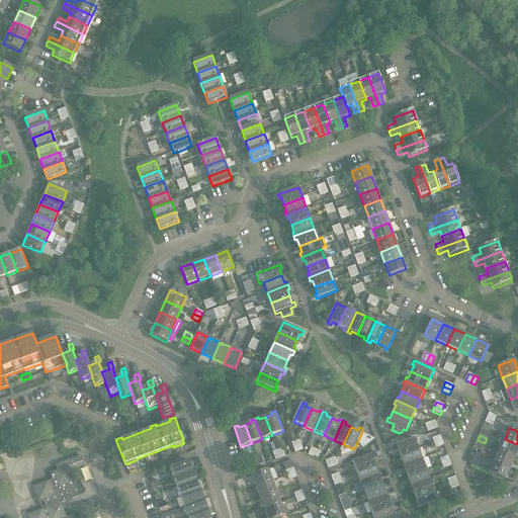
[(397,449),(400,456),(418,449),(415,439),(394,446),(395,450),(397,449)]
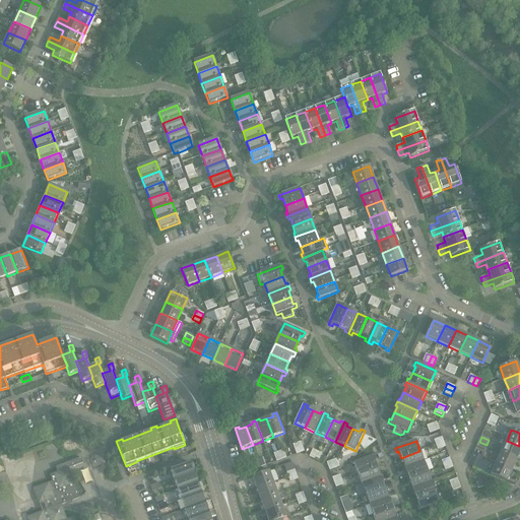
[(517,459),(519,452),(519,446),(507,441),(501,452),(517,459)]
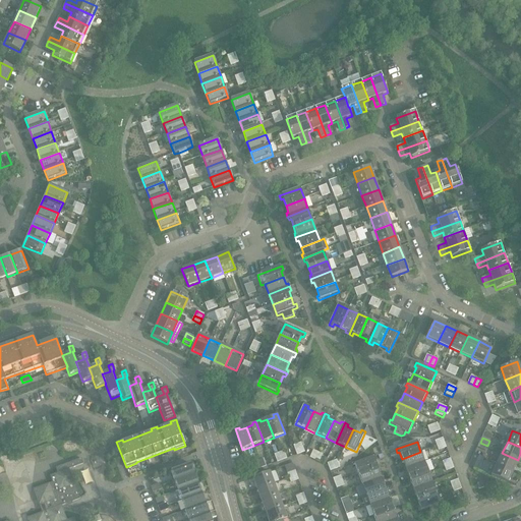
[(480,443),(477,447),(485,451),(487,446),(480,443)]
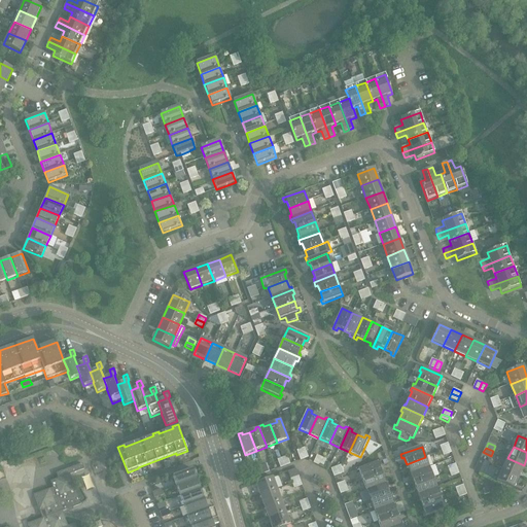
[(429,467),(425,457),(407,464),(409,470),(407,471),(408,475),(429,467)]
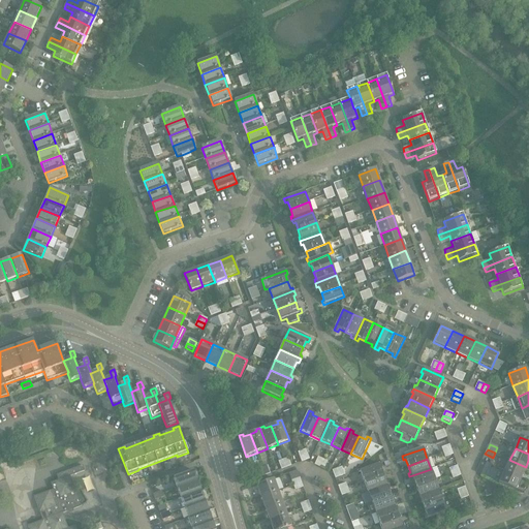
[(505,471),(521,478),(526,467),(509,460),(505,471)]
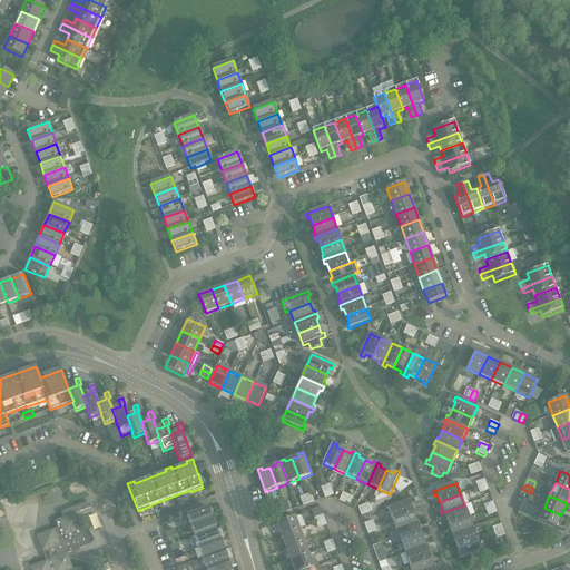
[(520,497),(513,509),(522,513),(528,500),(520,497)]
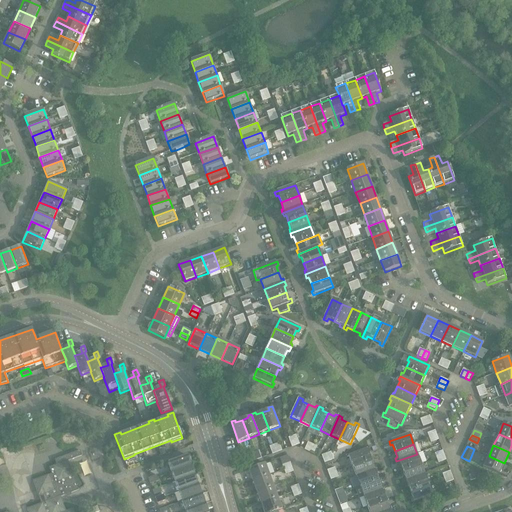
[(349,456),(353,466),(371,459),(369,453),(371,452),(369,449),(349,456)]
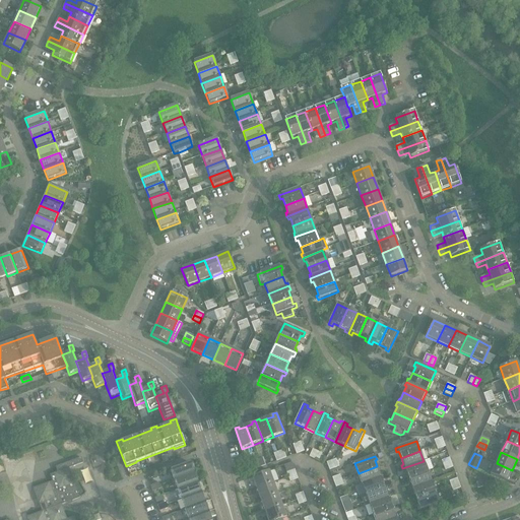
[(74,519),(74,517),(67,519),(62,506),(80,499),(69,469),(83,463),(81,458),(55,467),(57,472),(50,475),(53,481),(34,489),(42,512),(27,517),(27,519),(74,519)]
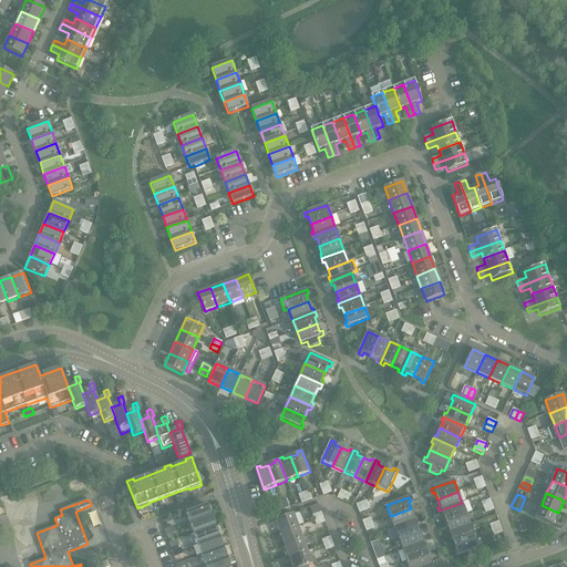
[(466,514),(462,503),(439,511),(441,515),(443,514),(445,522),(466,514)]
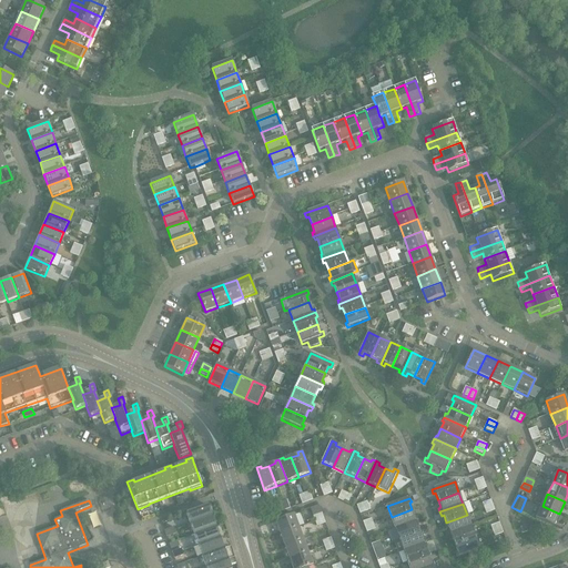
[(186,514),(190,525),(212,516),(208,505),(186,514)]
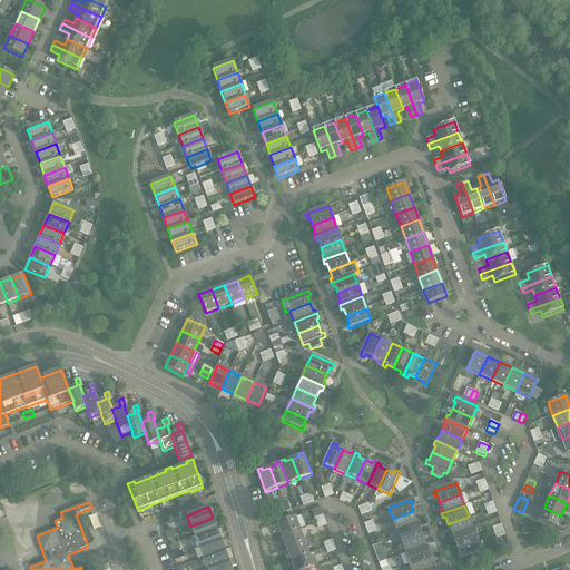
[(556,529),(561,516),(544,508),(538,520),(556,529)]
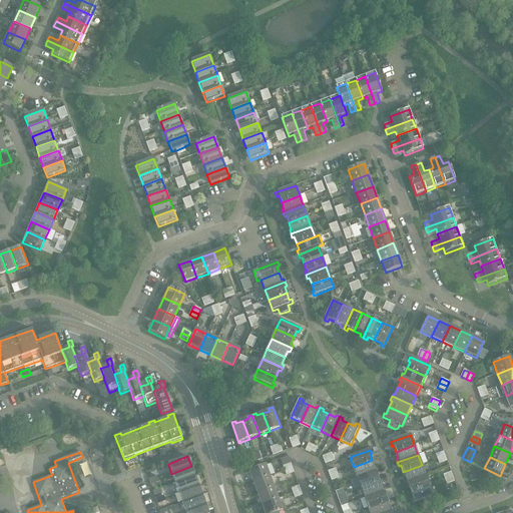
[(374,467),(372,460),(354,467),(357,478),(378,470),(376,467),(374,467)]
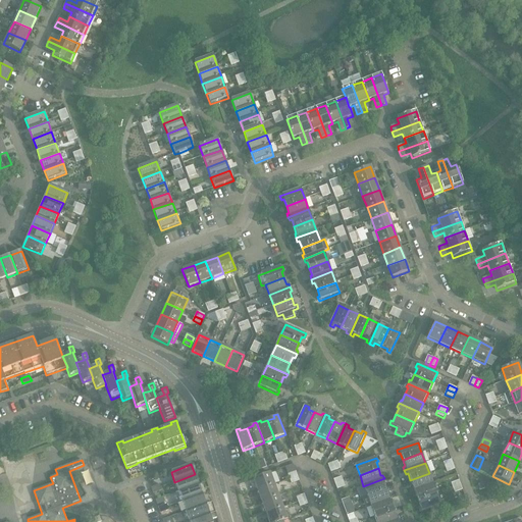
[(254,479),(258,490),(274,484),(270,473),(254,479)]
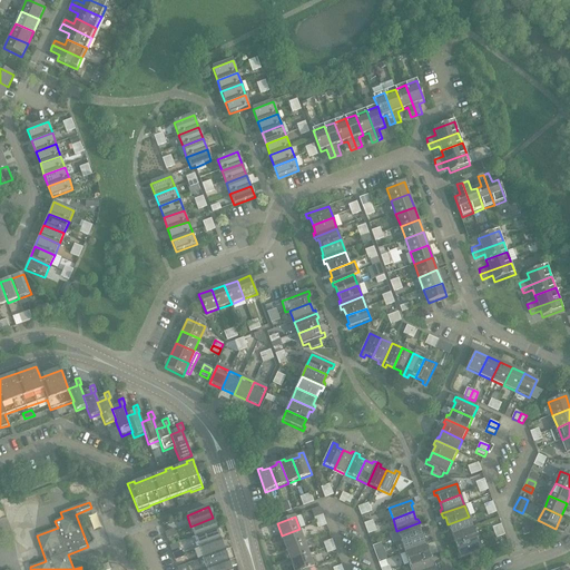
[(473,528),(469,517),(448,524),(451,532),(449,532),(450,537),(473,528)]
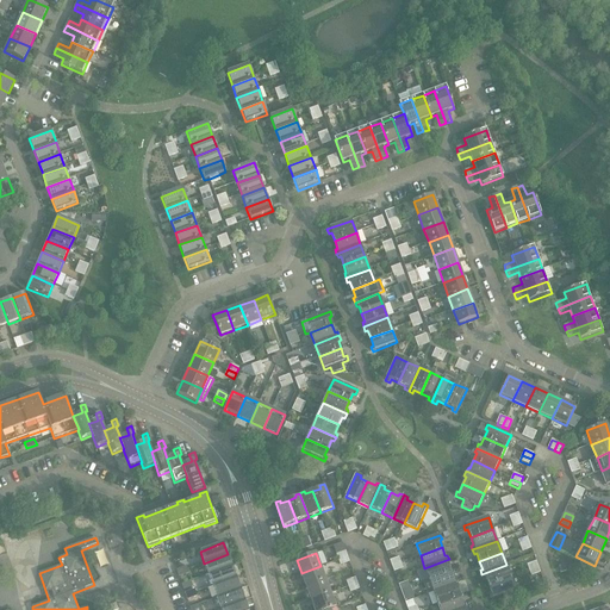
[(231,566),(228,554),(204,564),(209,574),(231,566)]
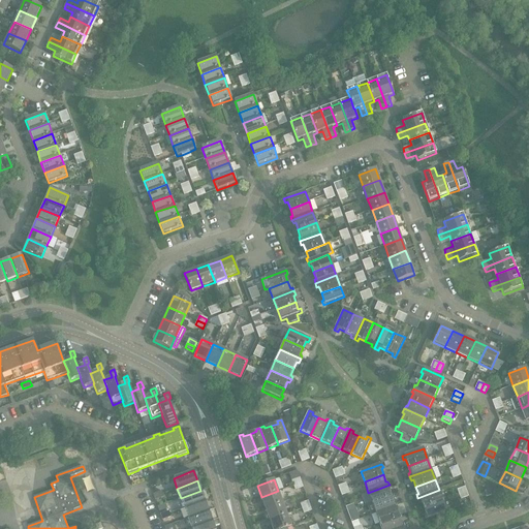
[(368,493),(372,503),(391,496),(389,489),(391,489),(390,485),(368,493)]
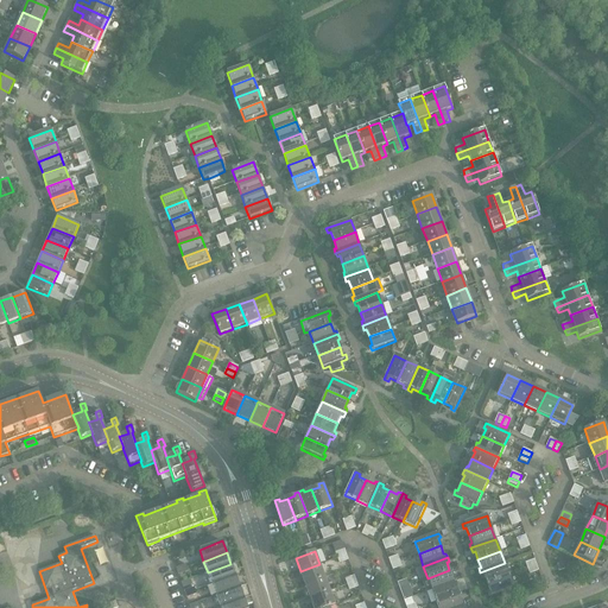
[(510,575),(505,563),(480,572),(481,576),(485,576),(487,583),(510,575)]
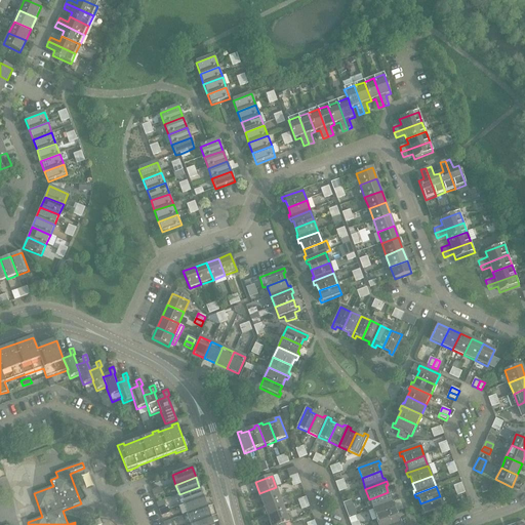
[(179,494),(183,505),(203,497),(199,487),(179,494)]
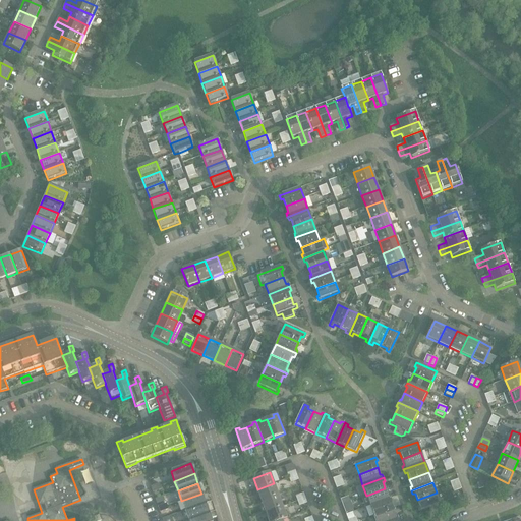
[(279,495),(274,483),(257,489),(262,501),(279,495)]
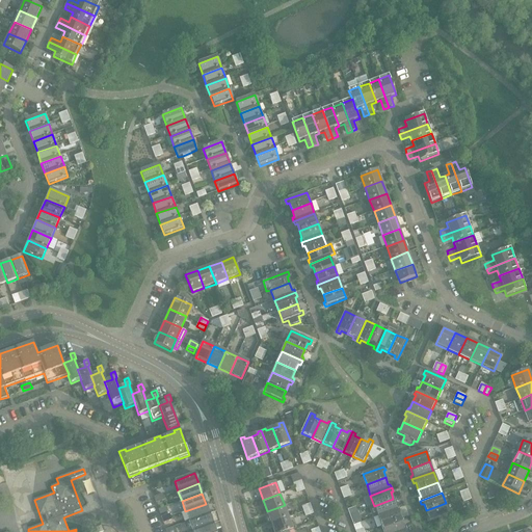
[(374,506),(369,508),(373,517),(378,516),(399,508),(398,505),(396,506),(393,499),(374,506)]
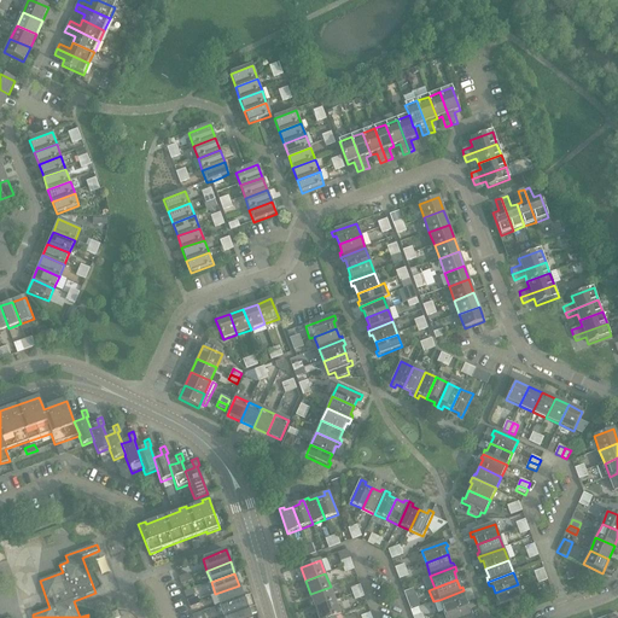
[(522,598),(518,584),(495,593),(497,601),(495,601),(497,607),(522,598)]
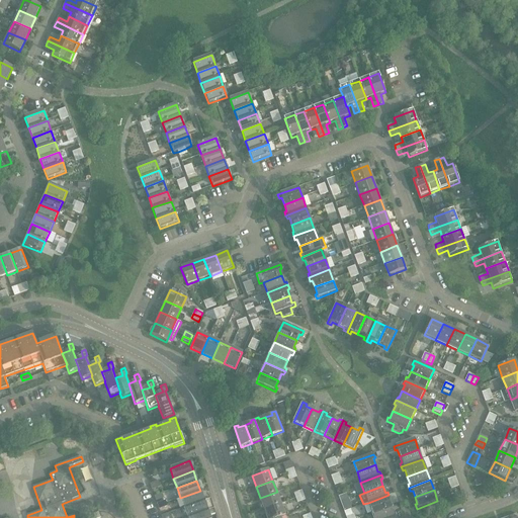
[(203,500),(200,491),(180,498),(184,507),(203,500)]
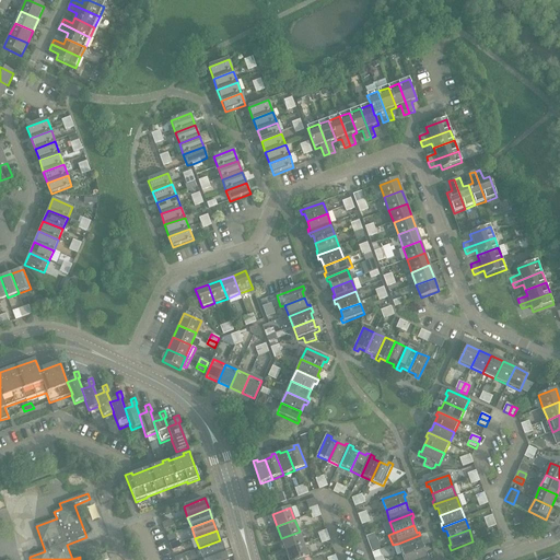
[(304,545),(300,532),(281,538),(286,551),(304,545)]
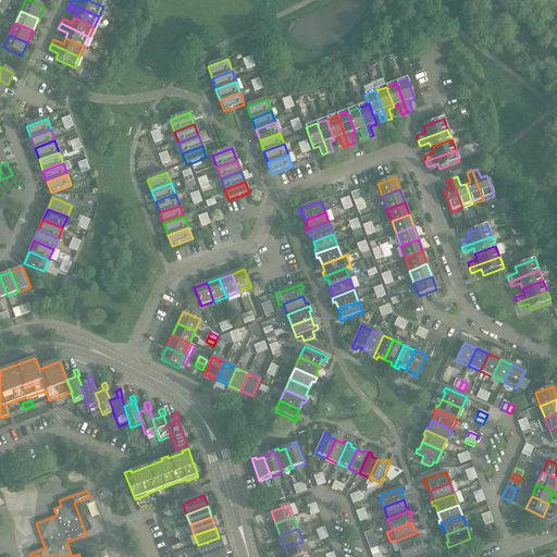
[(396,541),(400,552),(420,544),(417,537),(419,536),(418,532),(396,541)]
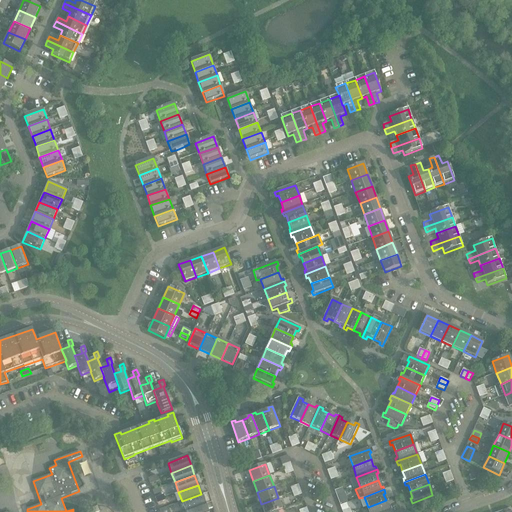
[(344,493),(337,495),(340,505),(348,503),(344,493)]
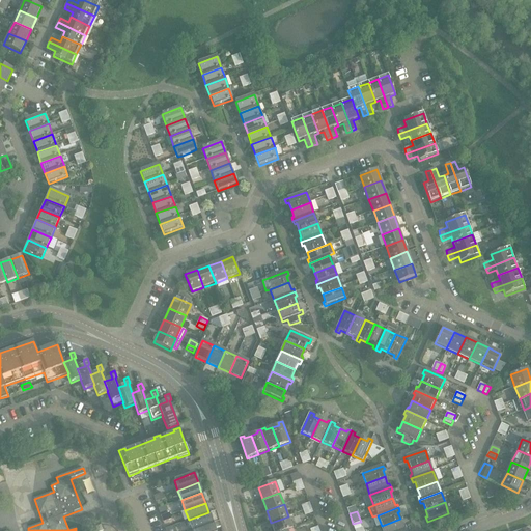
[(189,520),(193,530),(213,523),(208,512),(189,520)]
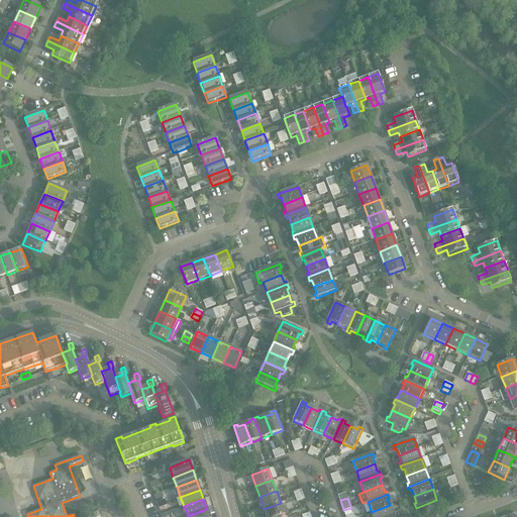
[(264,509),(267,516),(277,516),(280,516),(285,514),(281,503),(264,509)]
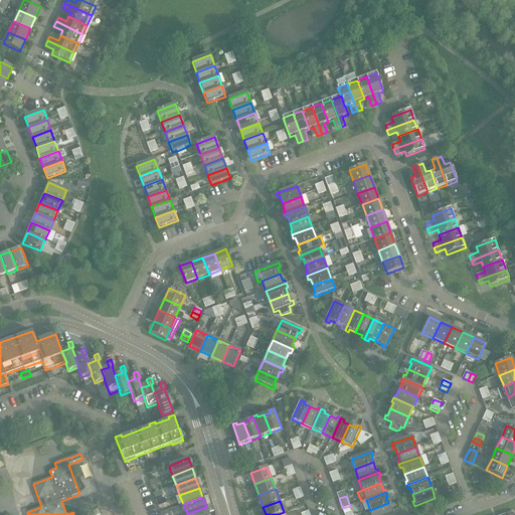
[(390,510),(388,503),(370,510),(371,514),(386,514),(393,512),(392,509),(390,510)]
